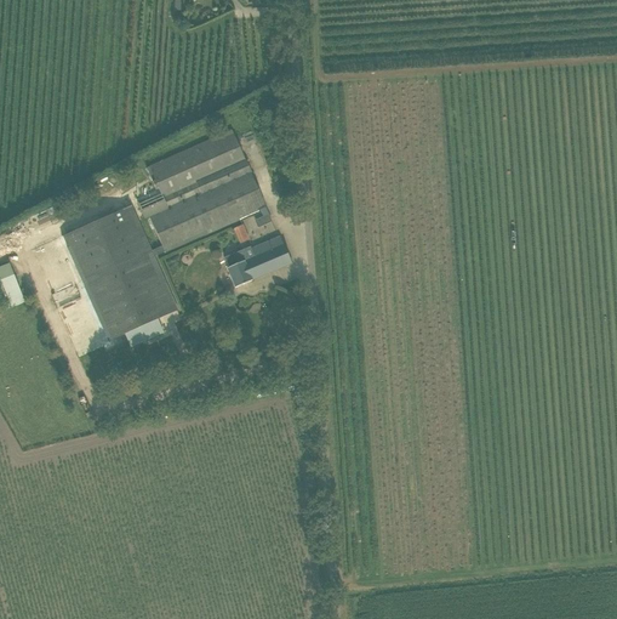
[(236,131),(201,147),(200,145),(188,149),(189,152),(153,169),(163,189),(140,200),(147,216),(152,214),(166,244),(155,249),(158,255),(167,250),(264,209),(267,215),(272,213),(269,206),(253,170),(255,170),(249,158),(249,159),(236,131)]
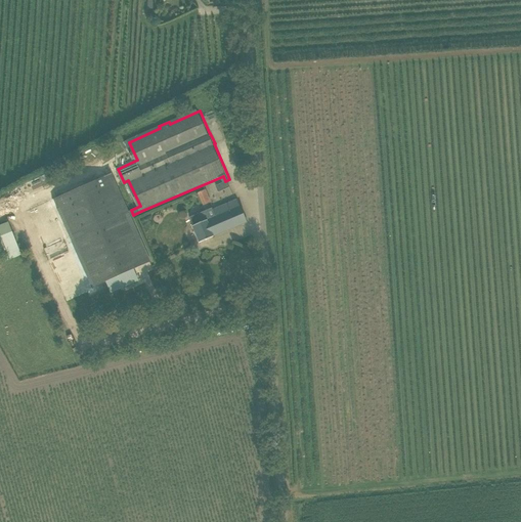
[(133,215),(131,210),(114,172),(106,175),(101,165),(54,185),(59,196),(52,200),(91,288),(107,279),(113,292),(124,287),(127,289),(132,287),(133,283),(141,279),(136,267),(153,260),(132,215),(133,215)]
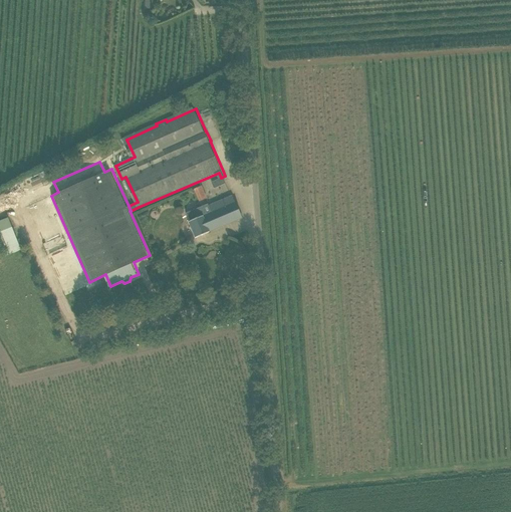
[(204,184),(197,187),(201,199),(209,197),(204,184)]
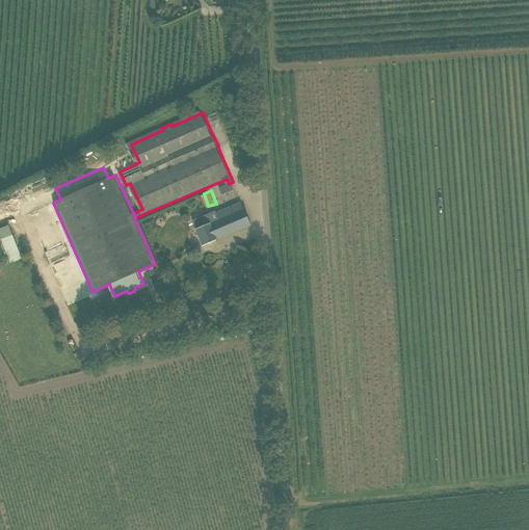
[(218,212),(217,210),(195,219),(199,228),(197,228),(203,239),(202,240),(203,242),(204,241),(205,244),(252,224),(253,224),(245,208),(242,202),(218,212)]
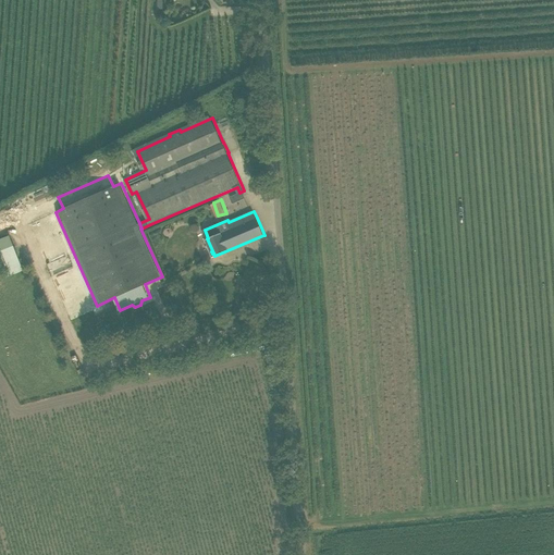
[(25,270),(12,233),(0,237),(0,254),(8,275),(25,270)]
